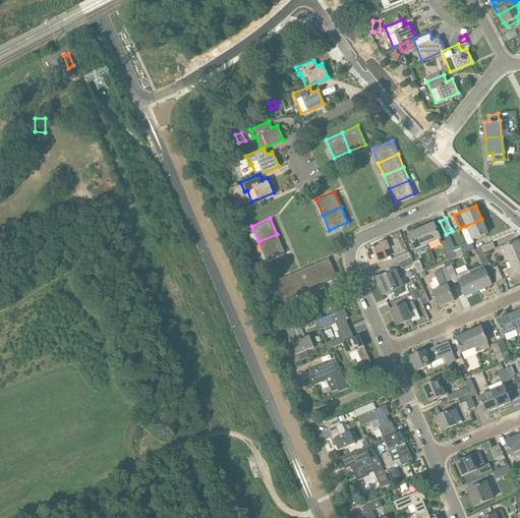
[(481,219),(465,226),(470,238),(486,232),(481,219)]
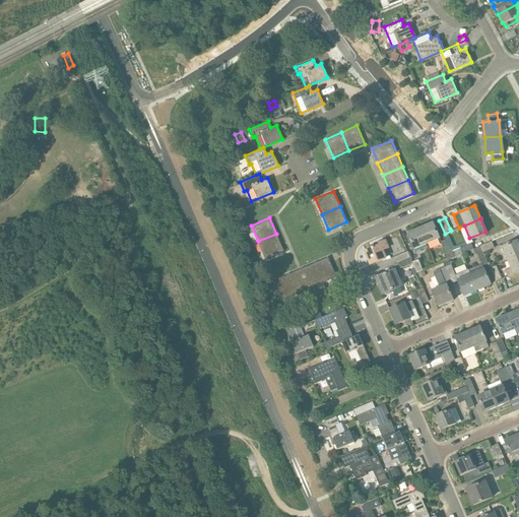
[(419,227),(427,243),(439,238),(432,221),(419,227)]
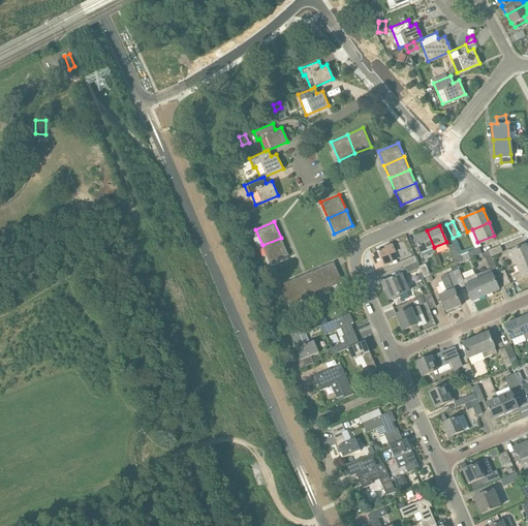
[(421,252),(434,247),(427,230),(413,237),(421,252)]
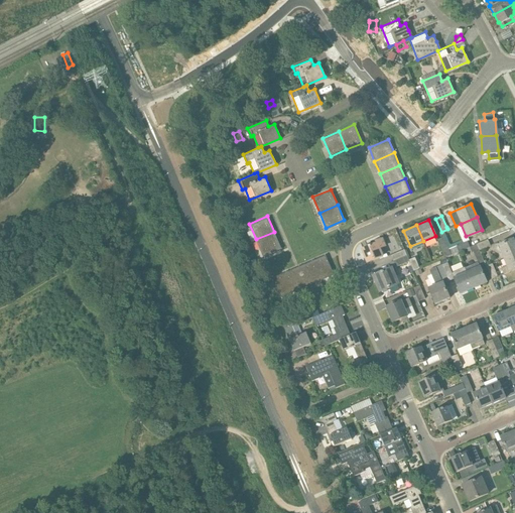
[(274,232),(256,239),(262,255),(280,247),(274,232)]
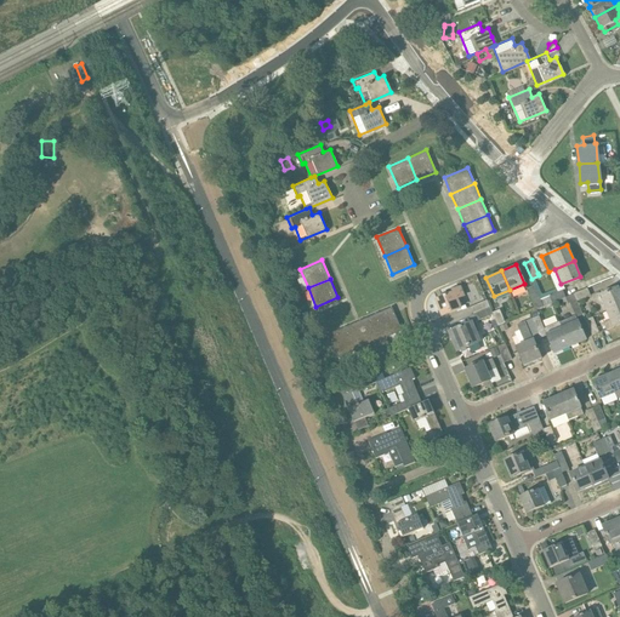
[(442,314),(461,306),(458,296),(464,293),(459,284),(451,287),(453,291),(436,298),(442,314)]
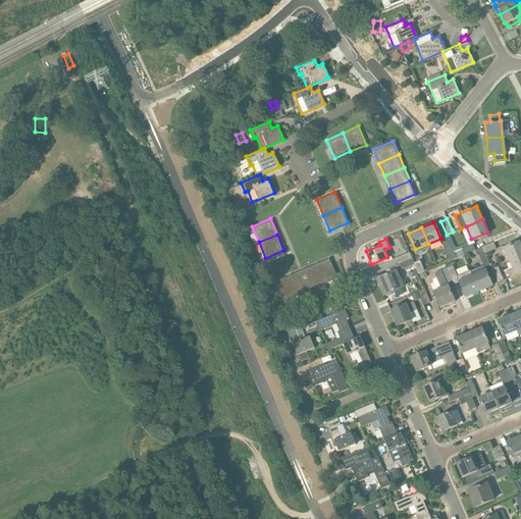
[(454,257),(456,256),(453,250),(448,239),(441,241),(449,259),(454,257)]
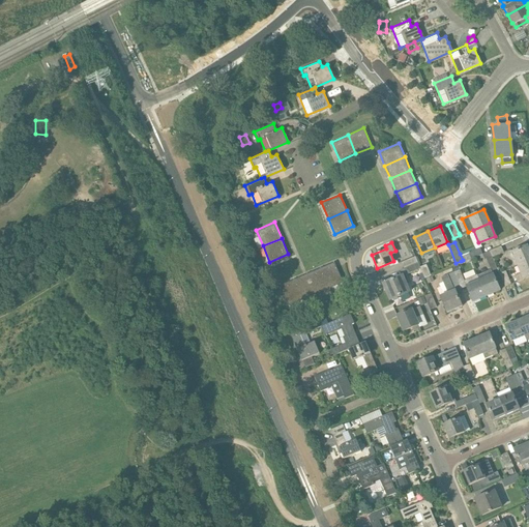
[(489,250),(492,256),(503,251),(500,244),(489,250)]
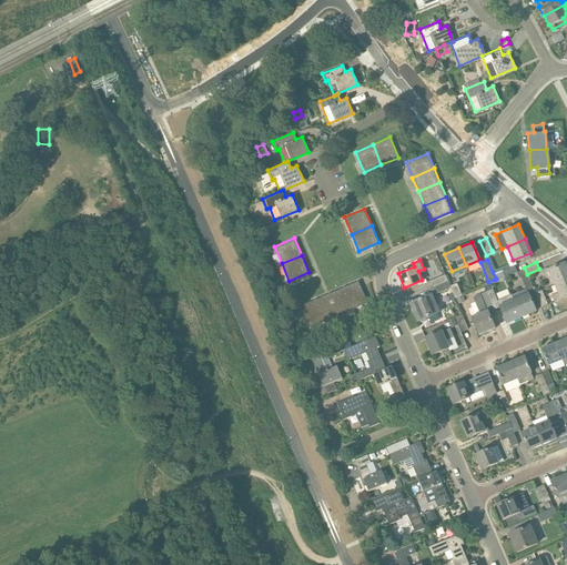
[(553,283),(566,276),(566,268),(564,262),(547,269),(553,283)]
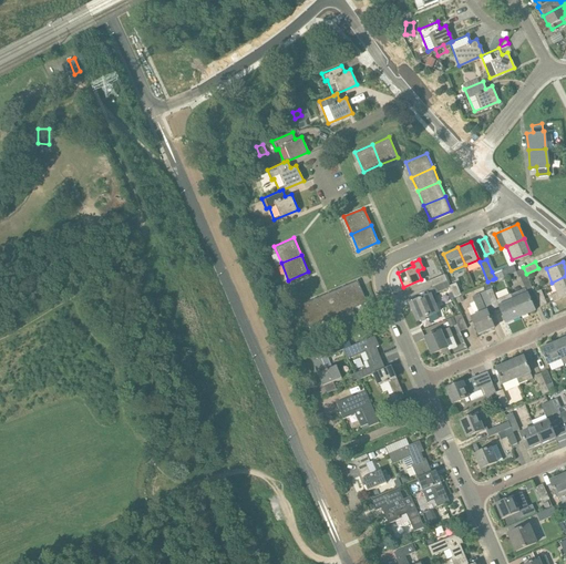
[(503,275),(515,270),(513,263),(501,268),(503,275)]
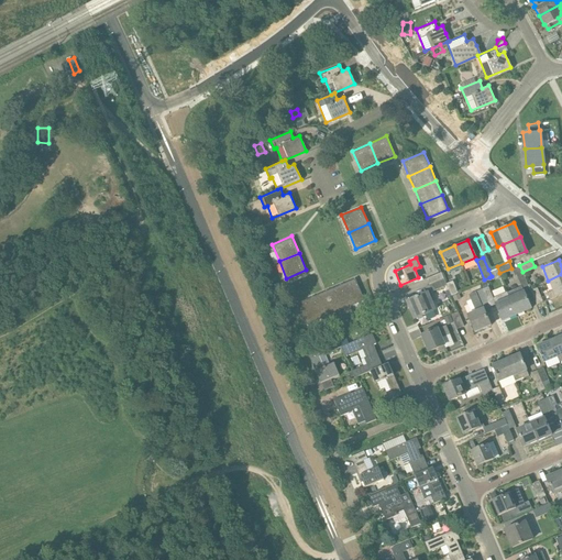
[(519,265),(511,268),(514,273),(516,273),(520,285),(521,286),(527,284),(522,272),(519,265)]
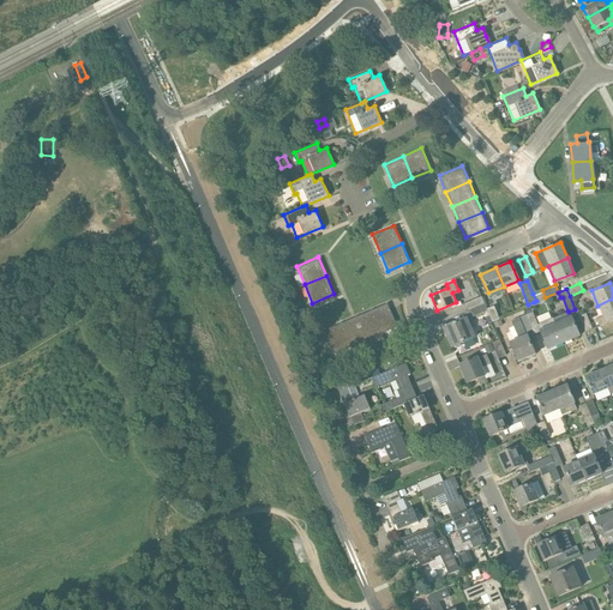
[(468,308),(484,301),(481,295),(464,301),(468,308)]
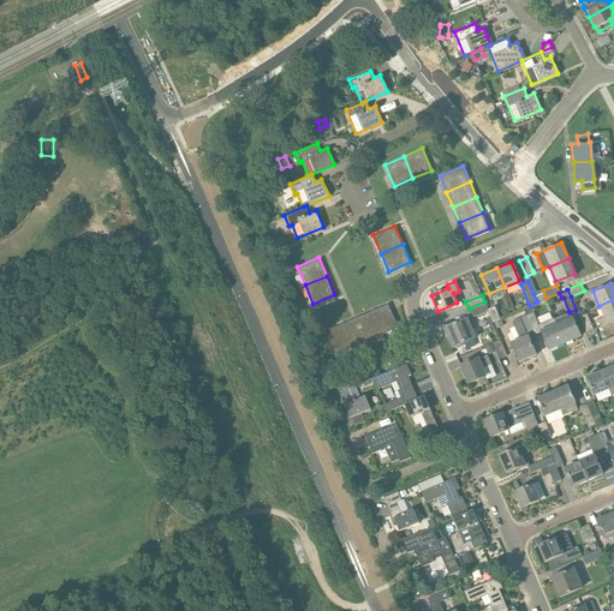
[(613,299),(598,306),(602,315),(596,317),(600,324),(613,318),(613,299)]
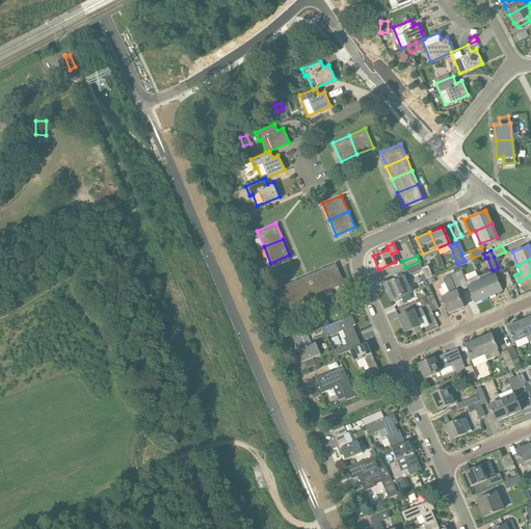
[(419,261),(405,267),(401,269),(403,274),(385,283),(391,299),(412,291),(407,283),(412,282),(407,273),(422,267),(421,266),(419,261)]
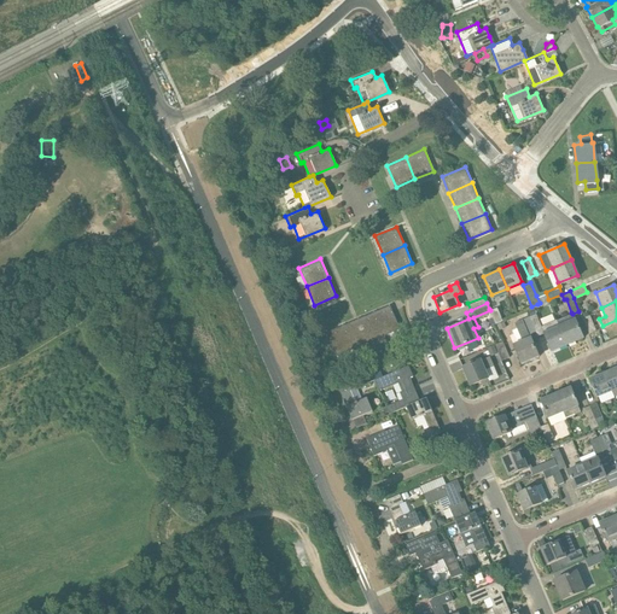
[(373,311),(383,334),(399,327),(389,304),(373,311)]
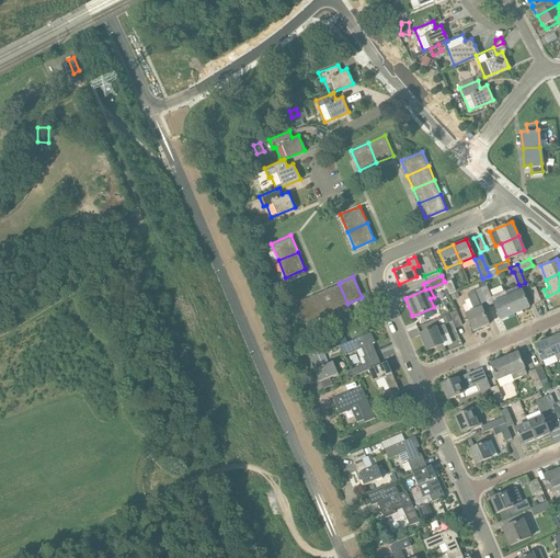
[(449,293),(456,291),(450,277),(444,281),(445,282),(449,293)]
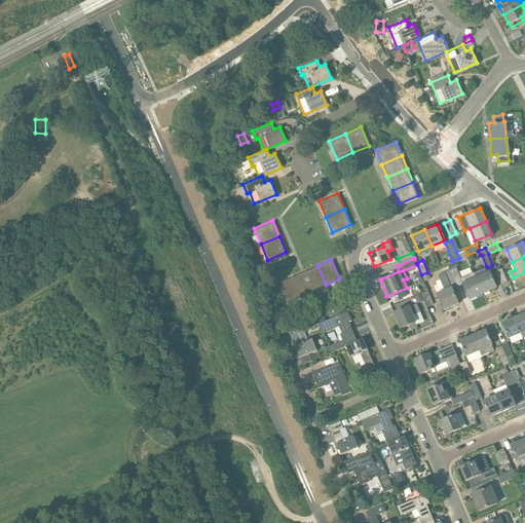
[(312,290),(326,285),(317,265),(304,270),(312,290)]
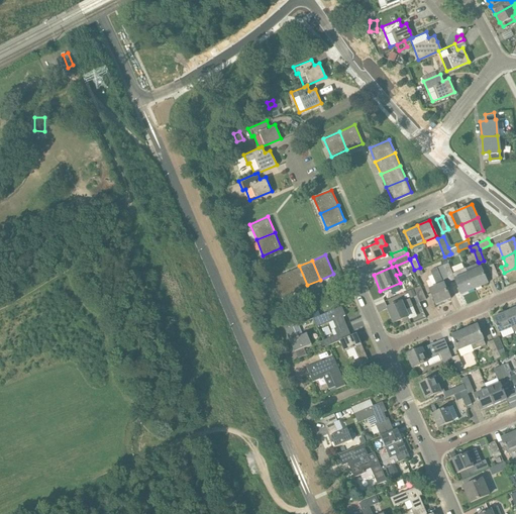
[(451,272),(447,262),(441,264),(448,280),(454,278),(460,292),(474,287),(467,271),(465,266),(451,272)]
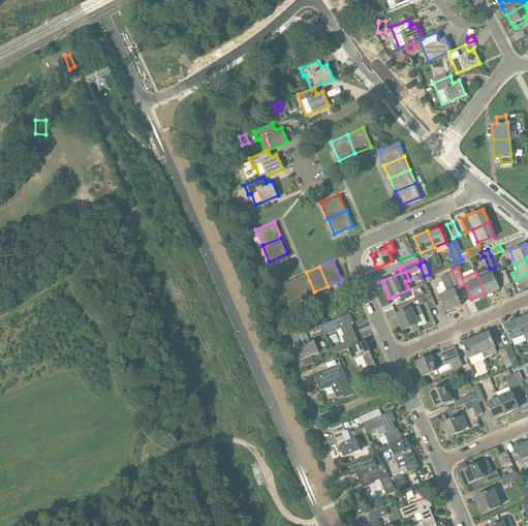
[(503,284),(509,282),(504,269),(498,271),(503,284)]
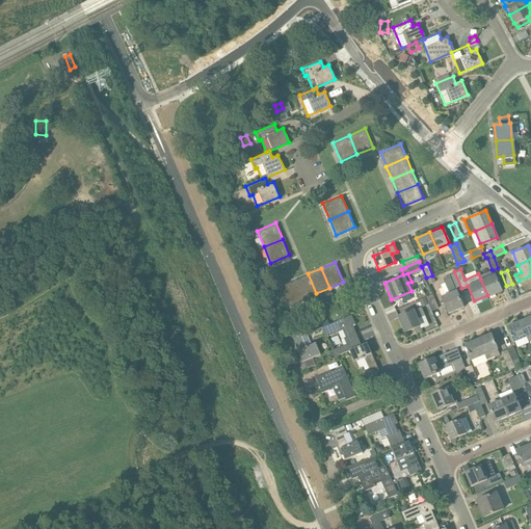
[(456,291),(461,288),(454,271),(442,276),(449,292),(442,295),(448,312),(462,306),(456,291)]
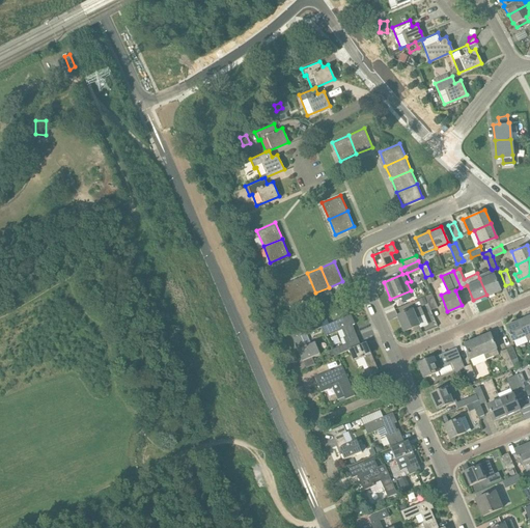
[(303,299),(315,293),(307,273),(295,279),(303,299)]
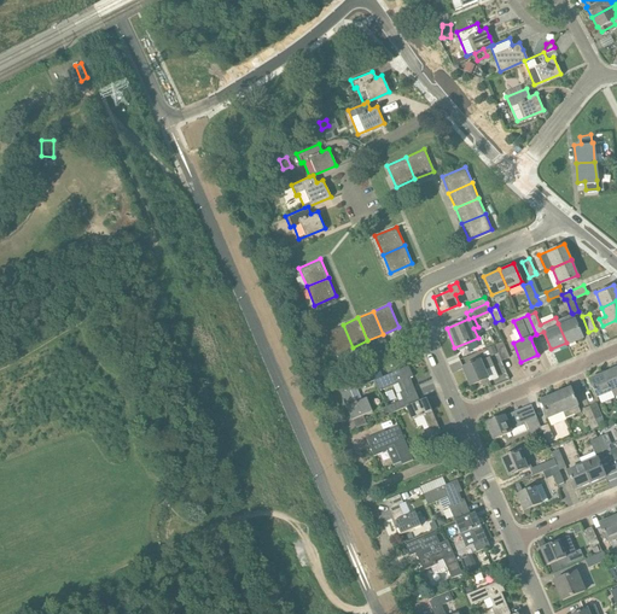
[(582,335),(574,317),(558,323),(566,343),(582,335)]
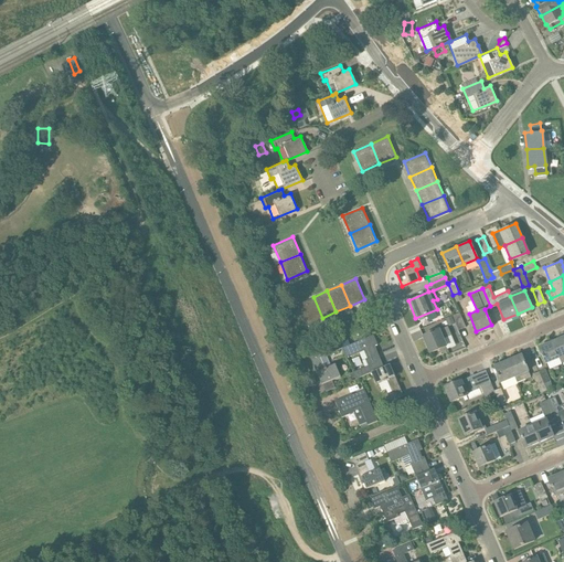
[(308,324),(322,318),(314,297),(298,303),(308,324)]
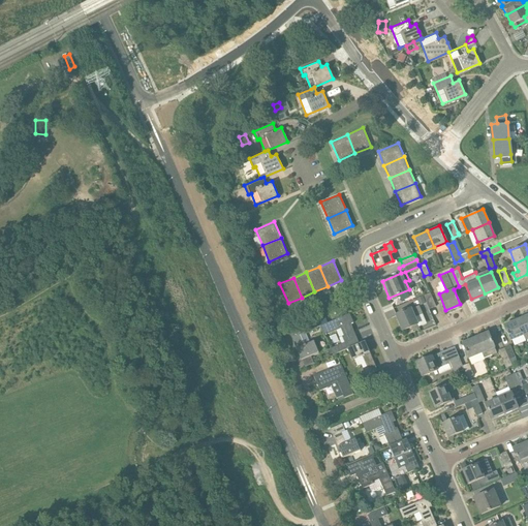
[(429,307),(435,304),(429,289),(423,292),(429,307)]
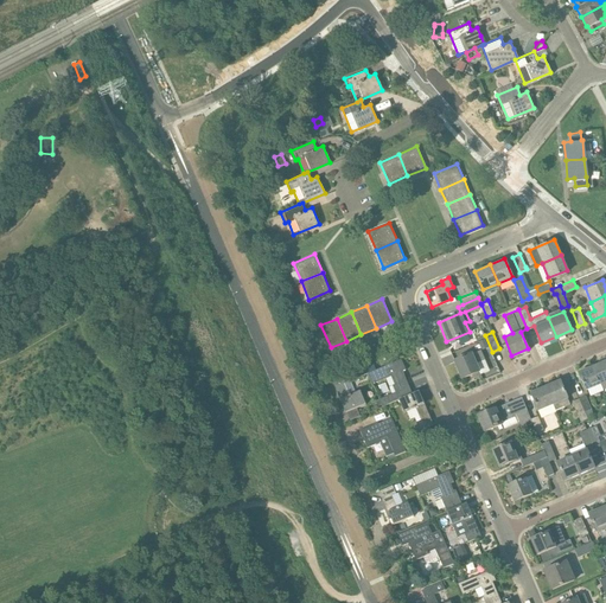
[(484,337),(478,339),(480,347),(488,344),(484,337)]
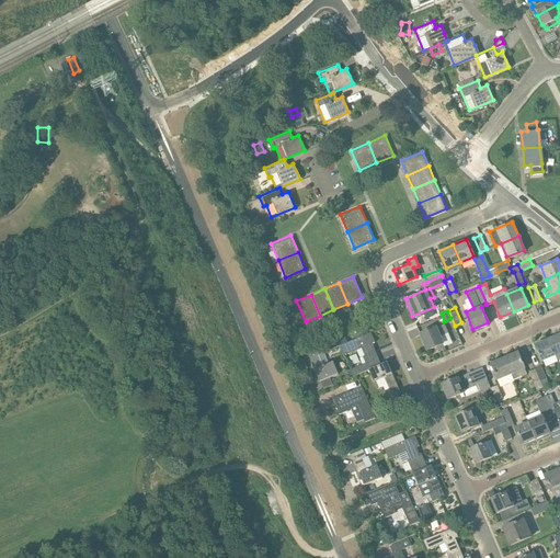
[(426,349),(443,342),(440,334),(447,331),(444,321),(436,325),(419,332),(426,349)]
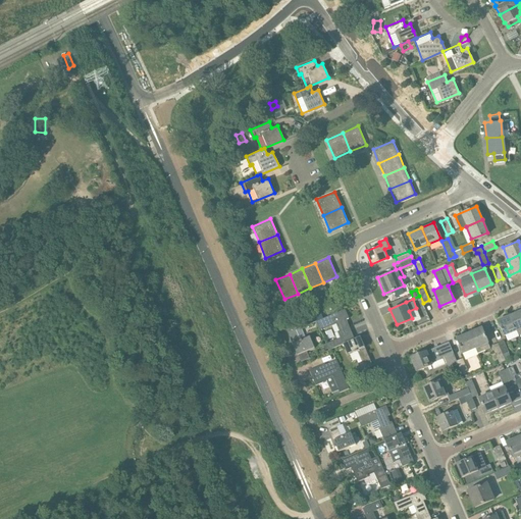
[(343,343),(354,338),(346,318),(348,317),(344,308),(316,319),(320,328),(335,322),(339,329),(337,330),(340,336),(325,343),(328,349),(343,343)]
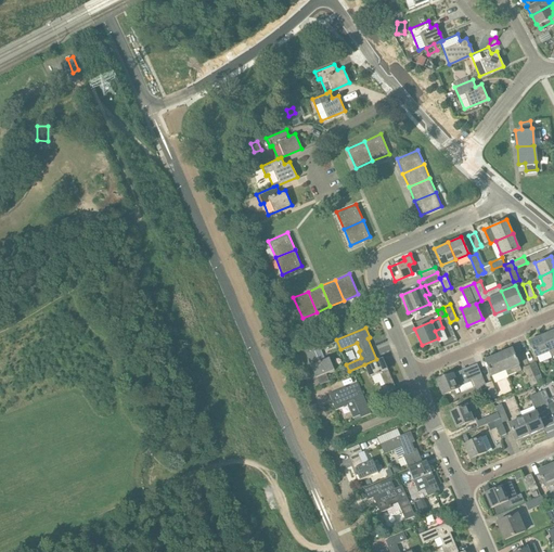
[(553,329),(542,334),(549,350),(551,355),(553,352),(553,329)]
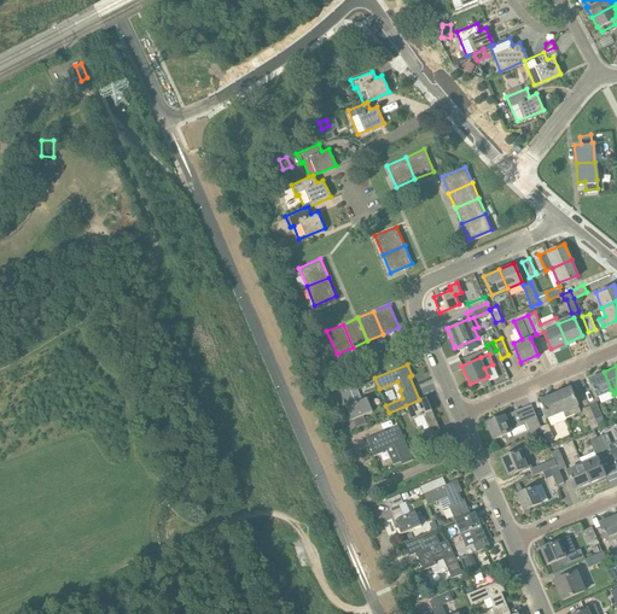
[(354,401),(349,389),(372,379),(368,370),(337,384),(351,417),(353,417),(356,425),(366,421),(362,413),(372,409),(366,396),(354,401)]
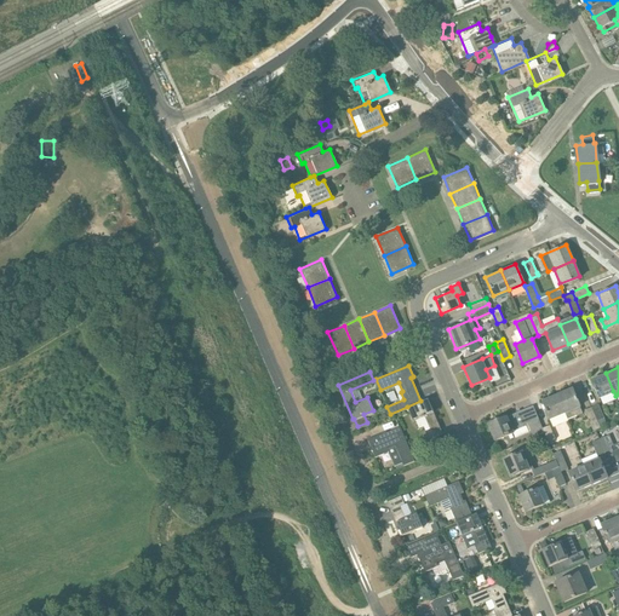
[(599,397),(613,391),(606,373),(591,379),(599,397)]
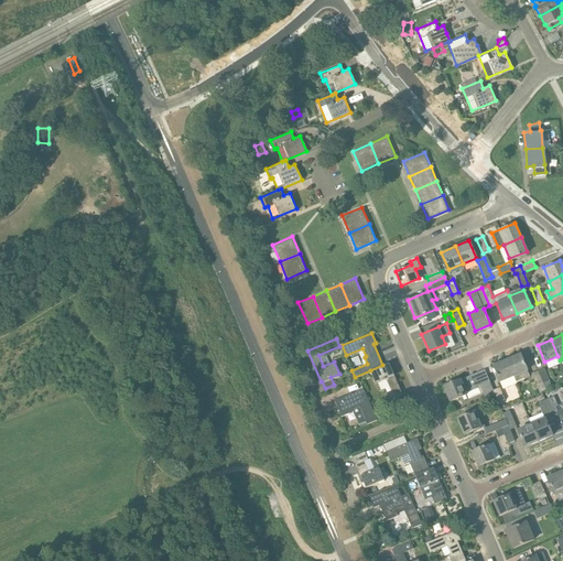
[(506,358),(513,375),(516,379),(529,374),(520,353),(506,358)]
